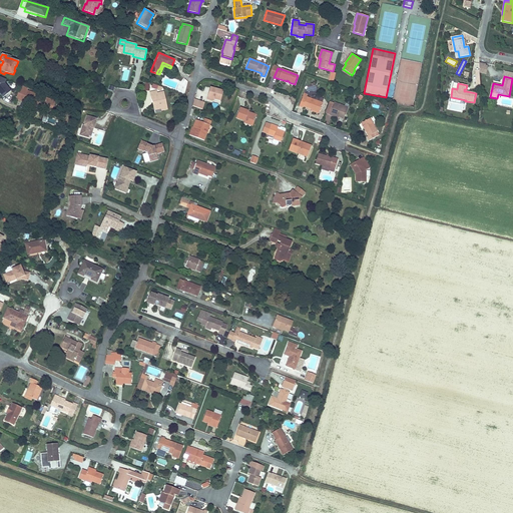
[(21,87),(16,99),(29,105),(34,93),(21,87)]
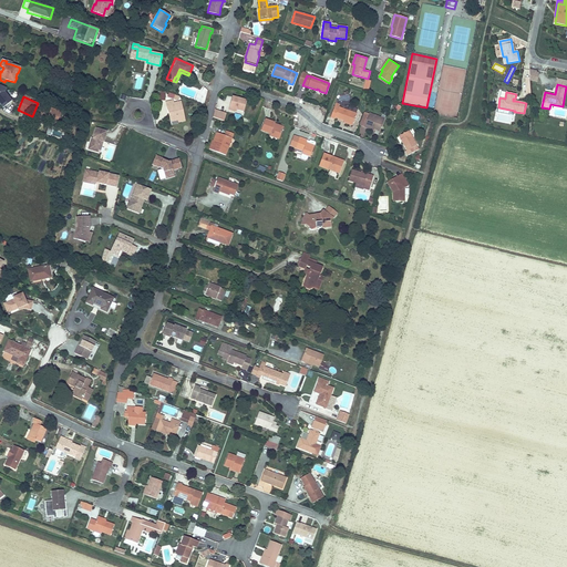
[(233,96),(228,110),(236,112),(237,110),(244,112),(247,101),(233,96)]
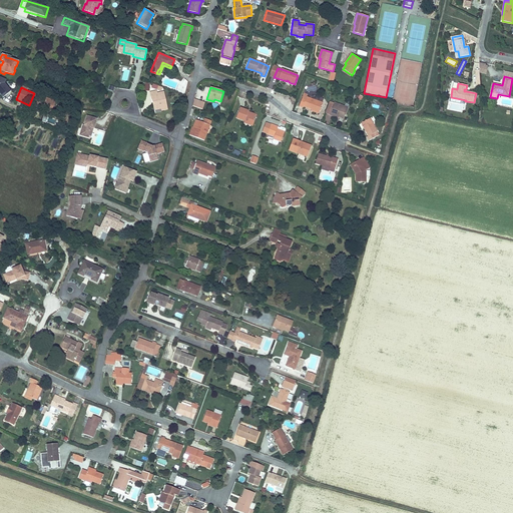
[(153,102),(154,109),(161,108),(161,110),(168,109),(164,92),(163,92),(158,93),(157,91),(149,92),(151,98),(152,97),(153,102)]
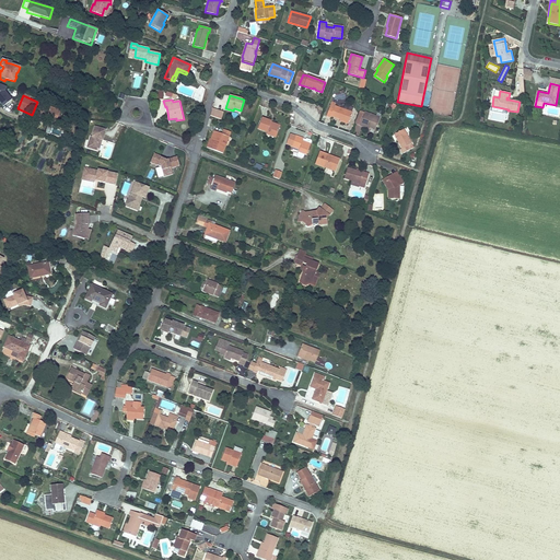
[(340,119),(348,123),(352,113),(335,106),(336,103),(331,102),(326,116),(330,117),(331,116),(340,119)]
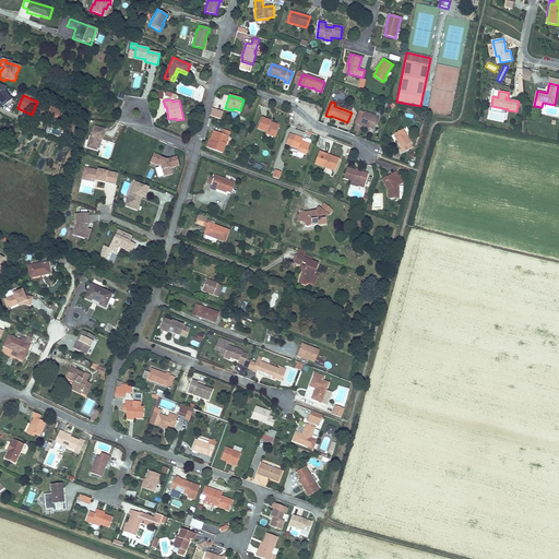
[(558,117),(558,113),(558,107),(544,105),(543,115),(558,117)]
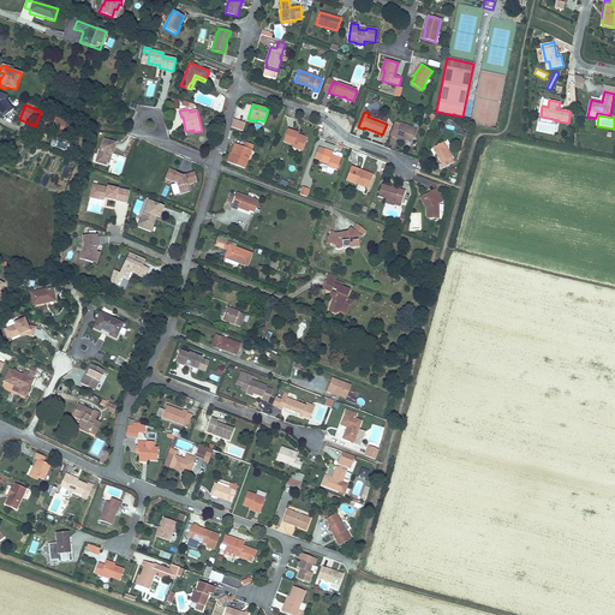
[(233,119),(231,127),(243,131),(245,124),(233,119)]
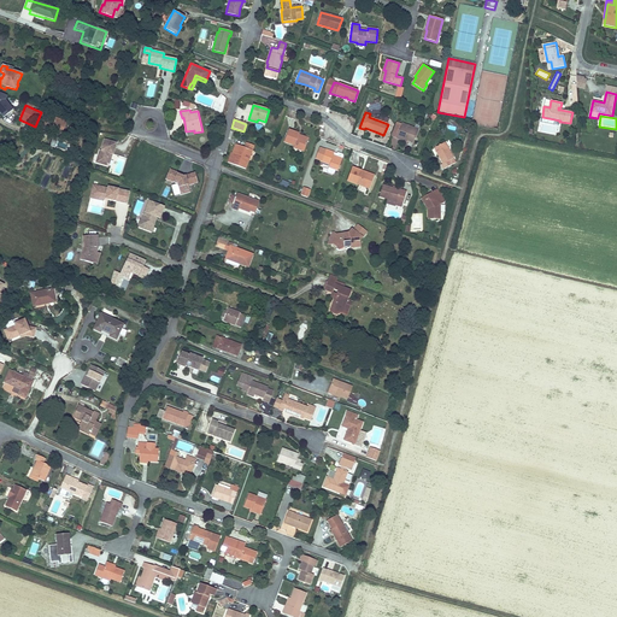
[(401,123),(397,139),(406,142),(406,140),(413,142),(418,129),(415,128),(401,123)]
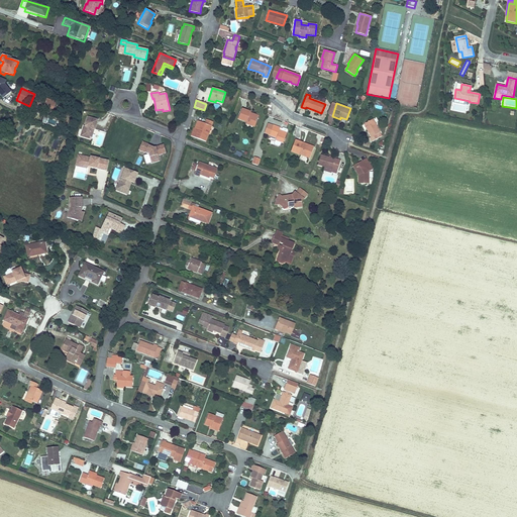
[(254,127),(259,117),(249,114),(250,113),(250,112),(241,108),(237,118),(246,122),(245,123),(254,127)]
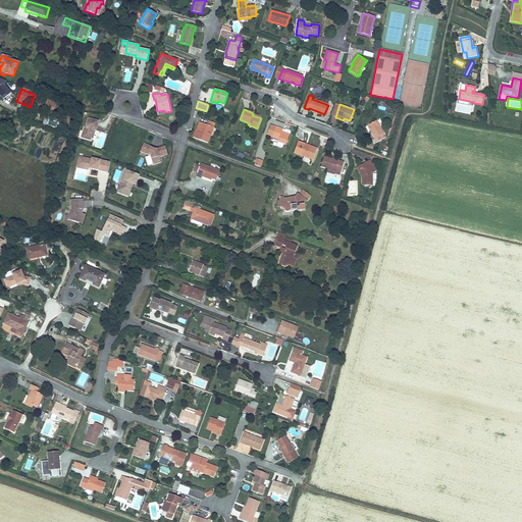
[(82,138),(90,140),(93,131),(95,131),(96,131),(99,121),(89,117),(86,127),(85,127),(82,138)]
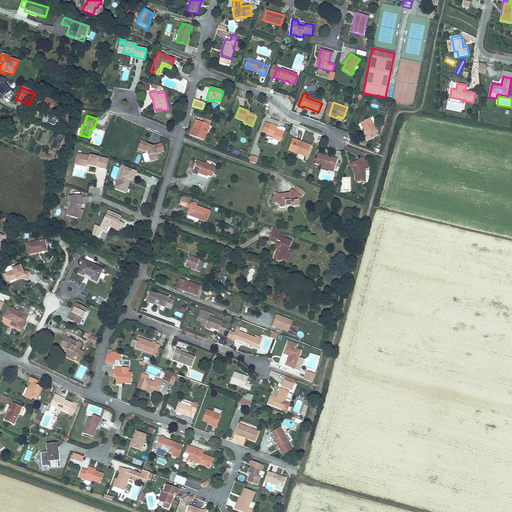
[(196,128),(193,127),(192,126),(189,135),(204,140),(207,132),(205,132),(208,124),(209,125),(211,120),(205,118),(203,122),(199,120),(196,128)]
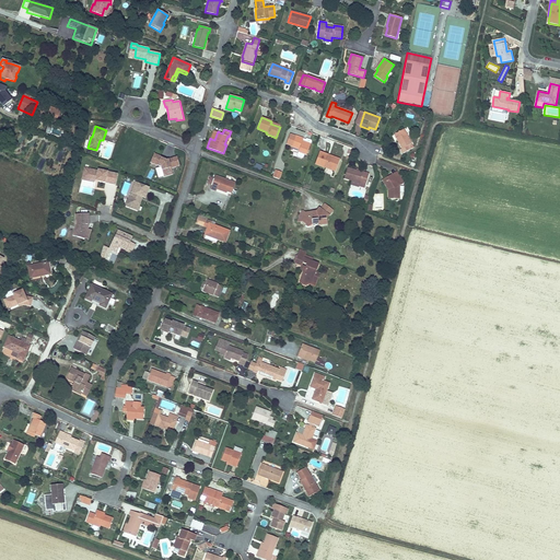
[(403,154),(413,148),(411,144),(411,143),(404,129),(397,132),(394,135),(401,149),(400,150),(403,154)]
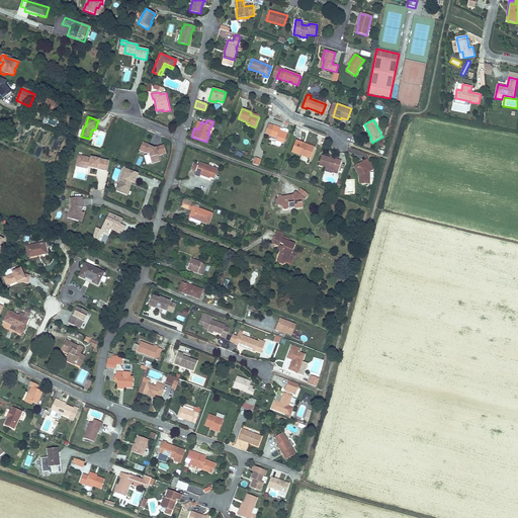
[(273,125),(271,132),(269,136),(276,138),(274,144),(275,146),(278,147),(280,146),(281,143),(283,144),(288,131),(287,130),(283,127),(282,128),(273,125)]
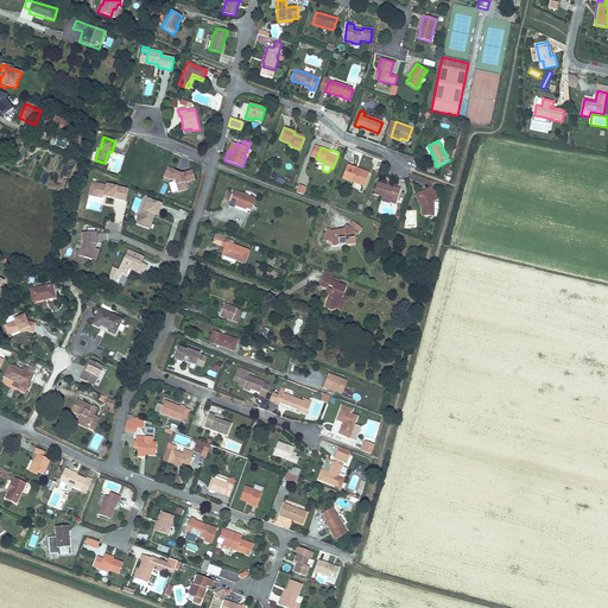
[(342,178),(363,187),(367,176),(355,171),(356,169),(347,165),(342,178)]
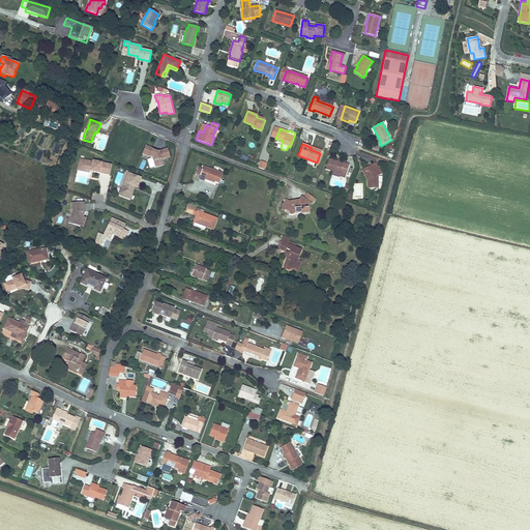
[(153,147),(147,145),(143,153),(151,156),(152,156),(154,167),(163,166),(162,159),(170,157),(168,148),(157,150),(152,148),(153,147)]
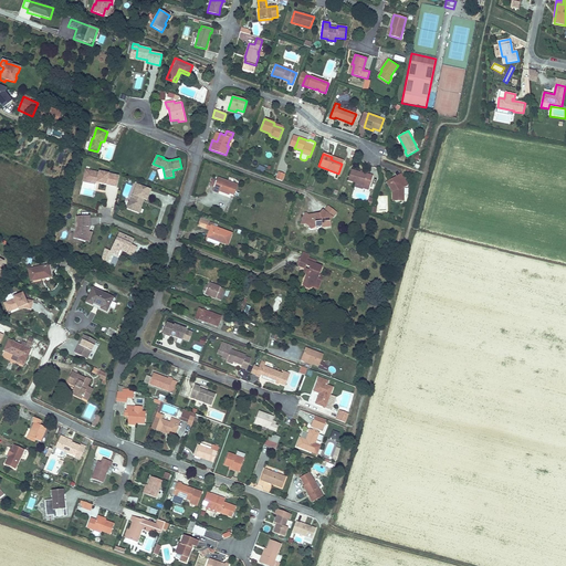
[(348,180),(356,182),(364,185),(363,188),(368,189),(373,176),(367,175),(359,173),(352,169),(348,180)]
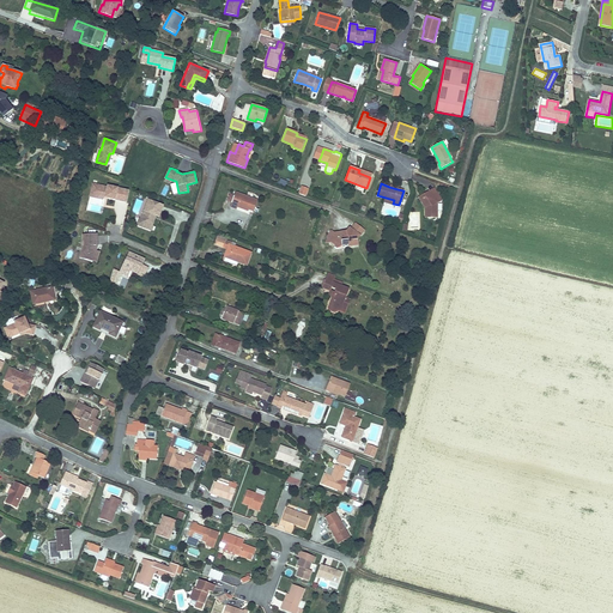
[(97,186),(95,198),(102,200),(104,199),(104,198),(104,196),(114,199),(114,200),(125,202),(128,192),(110,187),(110,188),(97,186)]
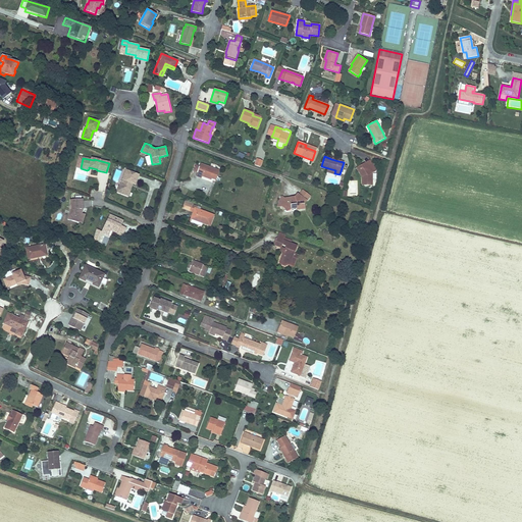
[(367,165),(371,162),(370,160),(357,168),(362,176),(363,176),(363,175),(360,169),(367,164),(367,165)]
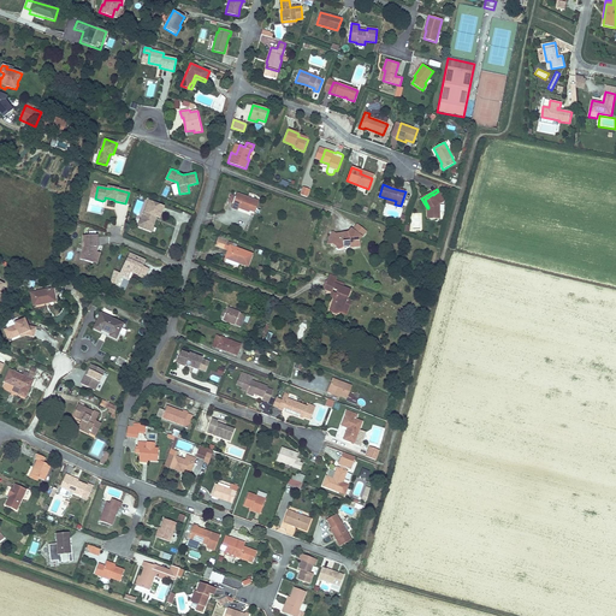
[(427,219),(439,219),(439,205),(444,201),(438,191),(433,195),(433,194),(425,200),(428,207),(428,208),(427,208),(427,219)]
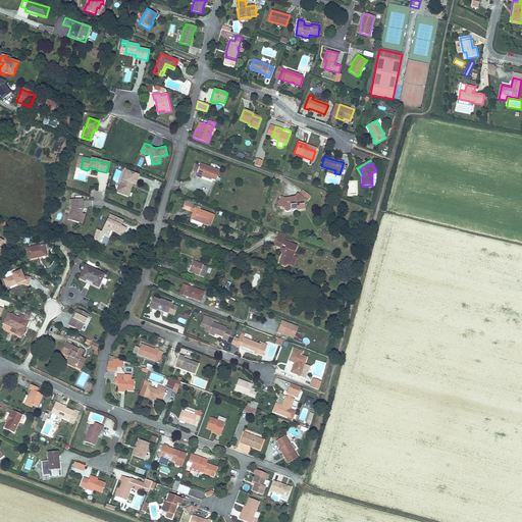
[(202,176),(209,179),(210,178),(211,178),(215,180),(219,170),(201,164),(196,176),(201,178),(202,176)]
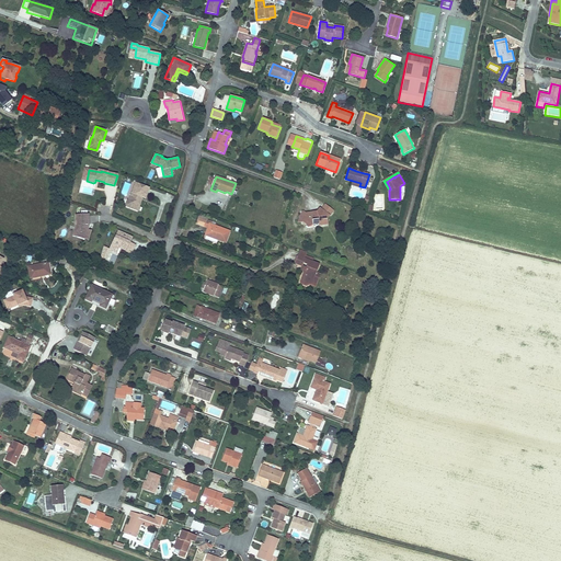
[(135,208),(139,206),(141,202),(139,198),(140,196),(142,197),(146,198),(149,189),(135,183),(129,199),(128,201),(130,201),(128,206),(135,208)]
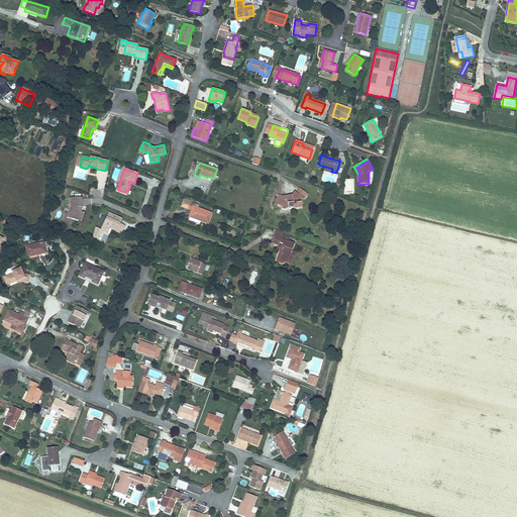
[(118,190),(120,185),(118,185),(119,184),(117,184),(115,190),(128,195),(129,191),(128,190),(124,192),(118,190)]
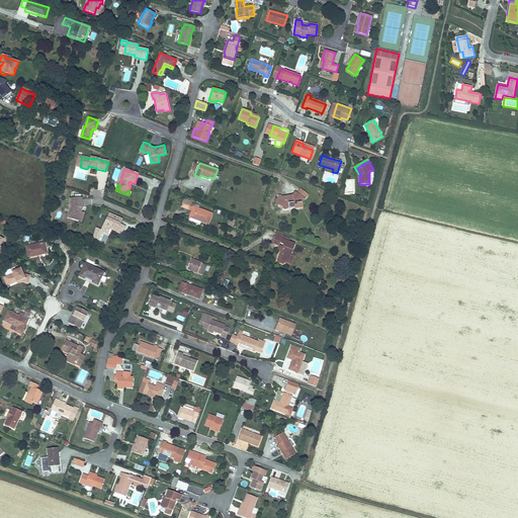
[(300,188),(296,193),(304,199),(308,194),(300,188)]
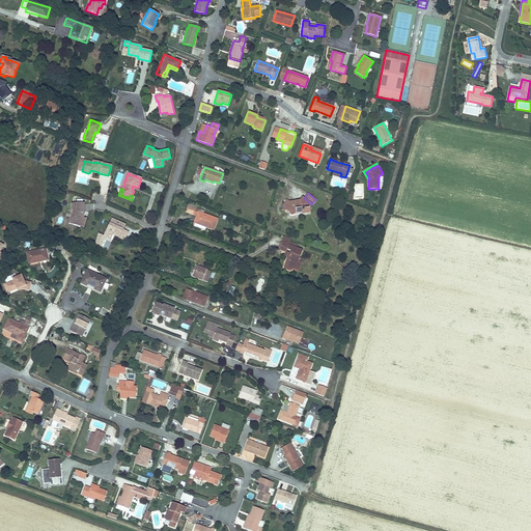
[(296,215),(310,213),(309,207),(311,204),(304,198),(303,197),(300,200),(297,201),(297,203),(291,204),(289,202),(285,202),(282,205),(283,206),(282,211),(285,210),(286,208),(289,212),(289,214),(290,215),(291,216),(292,216),(296,215)]
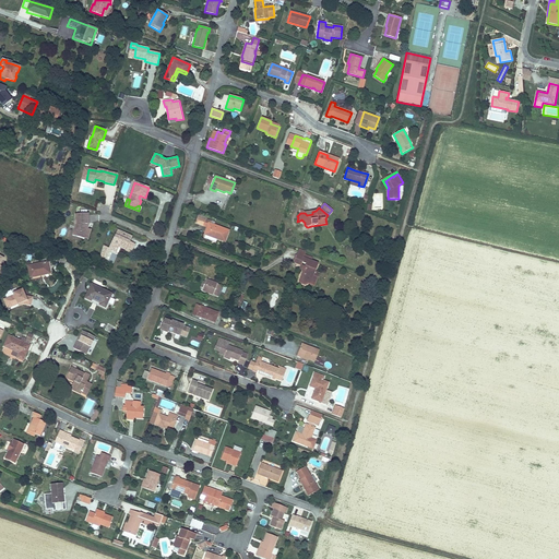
[(72,235),(84,239),(86,232),(85,232),(86,229),(87,229),(88,224),(87,213),(75,214),(75,224),(72,235)]
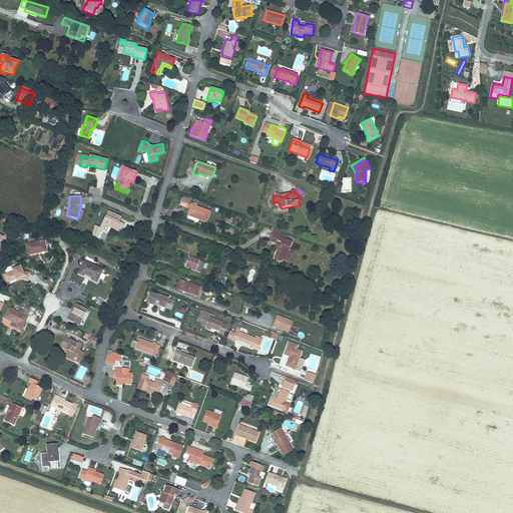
[(209,211),(195,206),(191,204),(192,202),(188,201),(181,198),(179,204),(190,208),(187,214),(188,215),(187,218),(198,222),(199,219),(206,221),(209,211)]
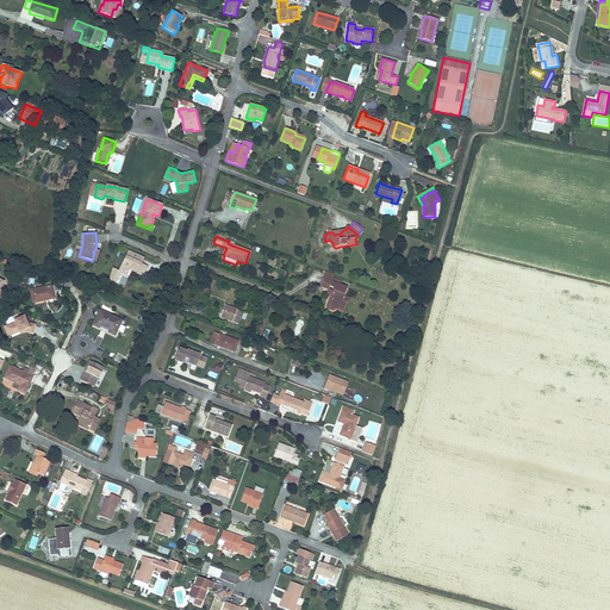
[(129,250),(120,268),(129,272),(129,269),(137,273),(138,271),(142,262),(144,257),(129,250)]
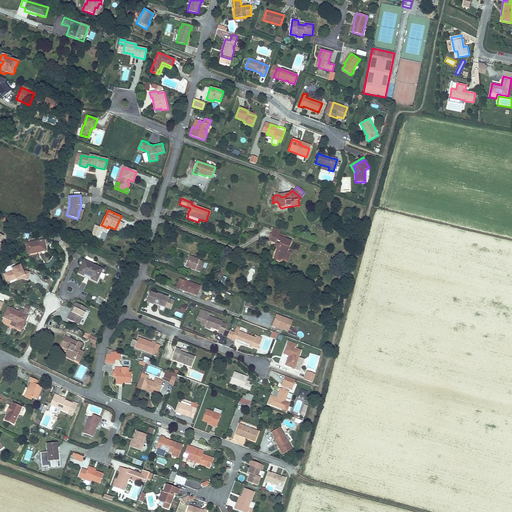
[(116,227),(115,229),(120,231),(124,222),(119,220),(116,227)]
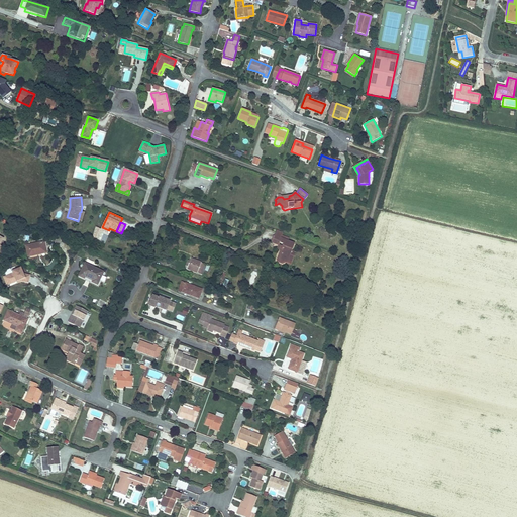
[(94,234),(98,236),(101,230),(107,233),(109,230),(102,227),(101,229),(96,227),(94,234)]
